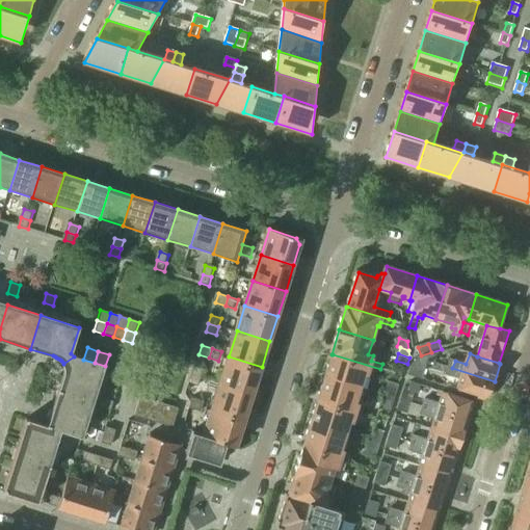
[(105,366),(114,369),(118,358),(109,354),(105,366)]
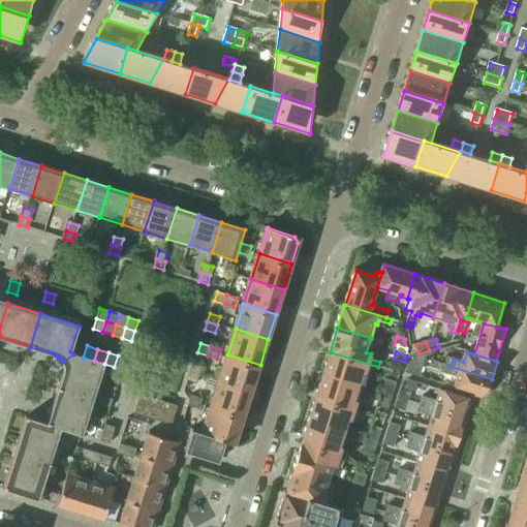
[(377,371),(378,367),(331,352),(324,375),(357,385),(362,371),(365,372),(366,368),(377,371)]
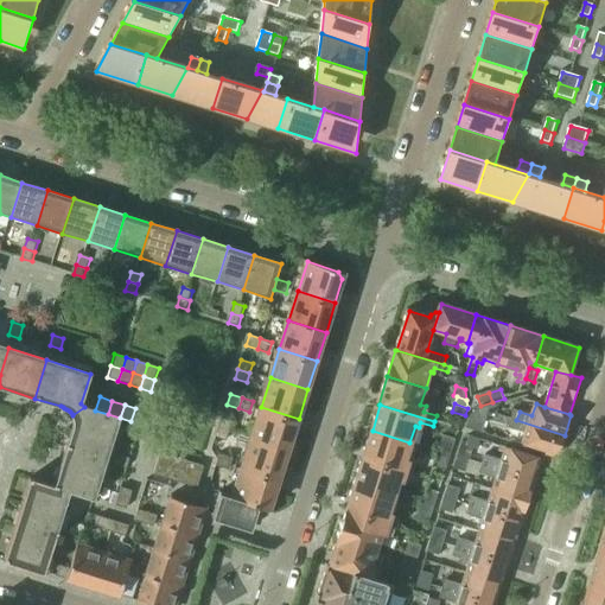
[(479,411),(490,414),(498,416),(501,407),(496,405),(481,409),(479,411)]
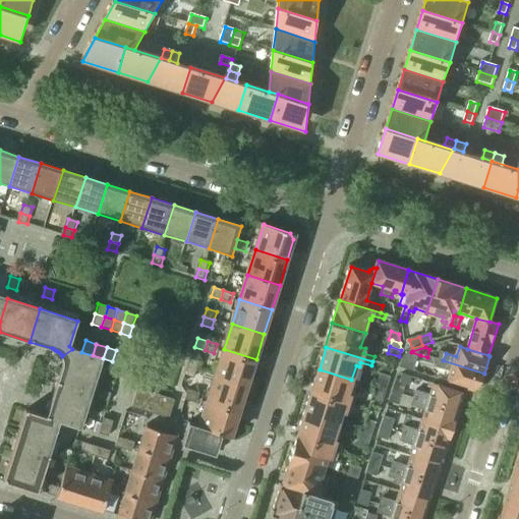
[(59,382),(92,392),(103,358),(93,355),(81,352),(72,349),(62,356),(63,357),(63,359),(64,361),(64,363),(64,365),(63,367),(63,368),(62,370),(59,382)]
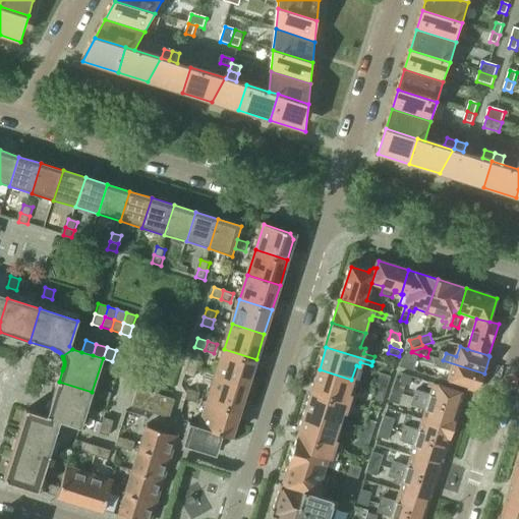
[(224,349),(217,373),(248,384),(256,359),(224,349)]
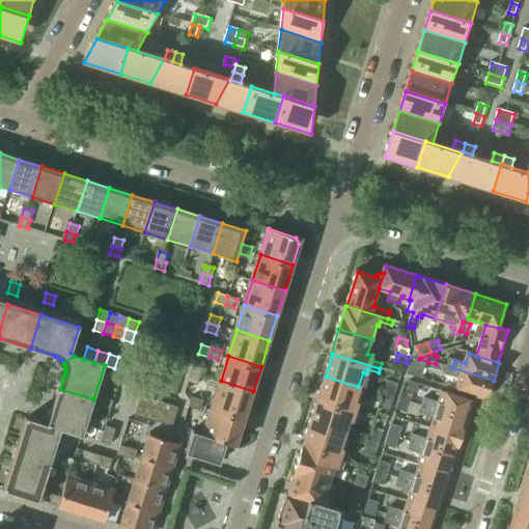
[(128,360),(118,357),(114,368),(123,371),(124,369),(128,360)]
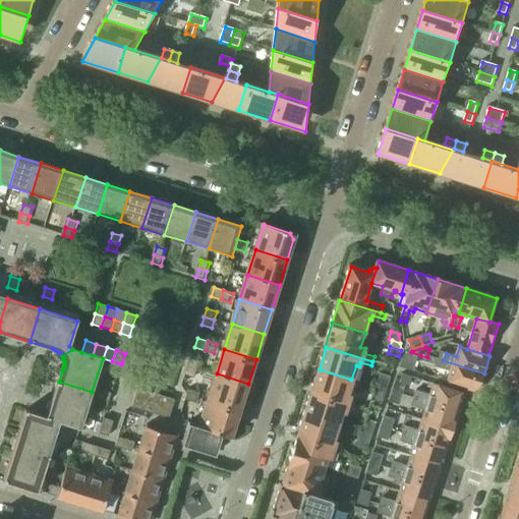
[(418,361),(420,355),(411,352),(405,357),(412,359),(418,361)]
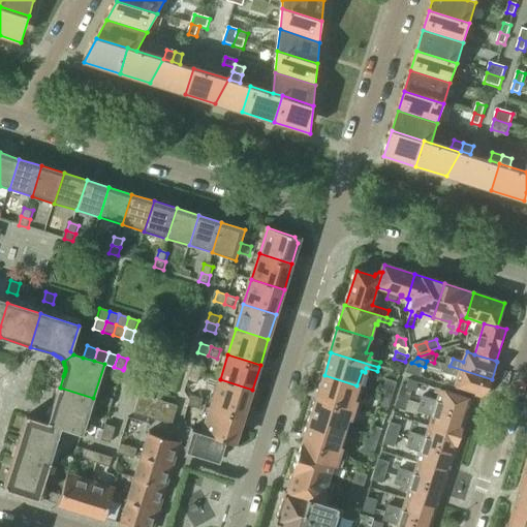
[(419,365),(411,363),(408,373),(414,375),(419,365)]
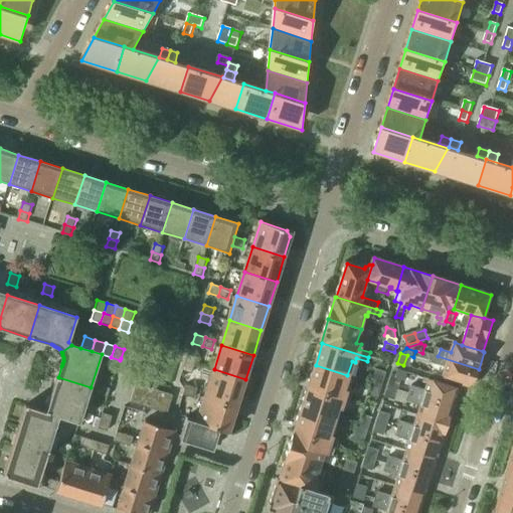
[(413,357),(407,355),(403,365),(409,367),(413,357)]
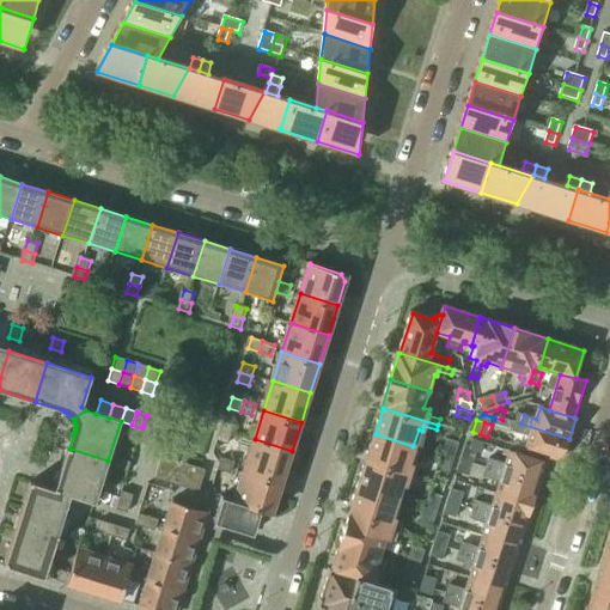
[(221,432),(232,435),(235,426),(224,424),(221,432)]
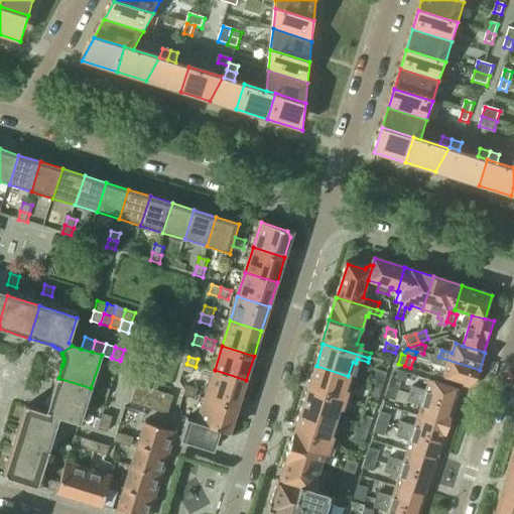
[(435,365),(447,368),(444,379),(474,389),(480,370),(438,357),(435,365)]
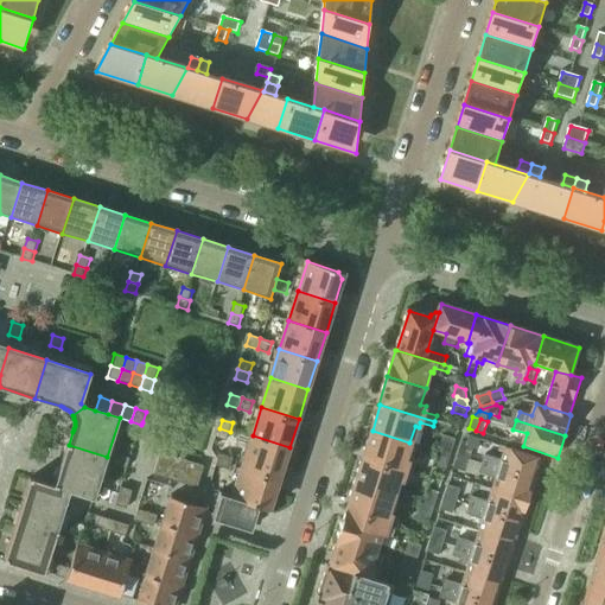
[(217,438),(228,441),(230,432),(220,428),(217,438)]
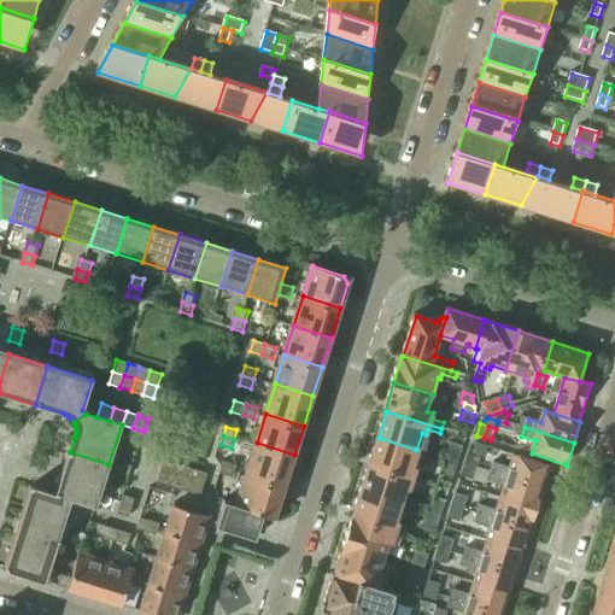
[(415,467),(411,466),(416,450),(379,438),(370,464),(425,482),(427,476),(414,473),(415,467)]
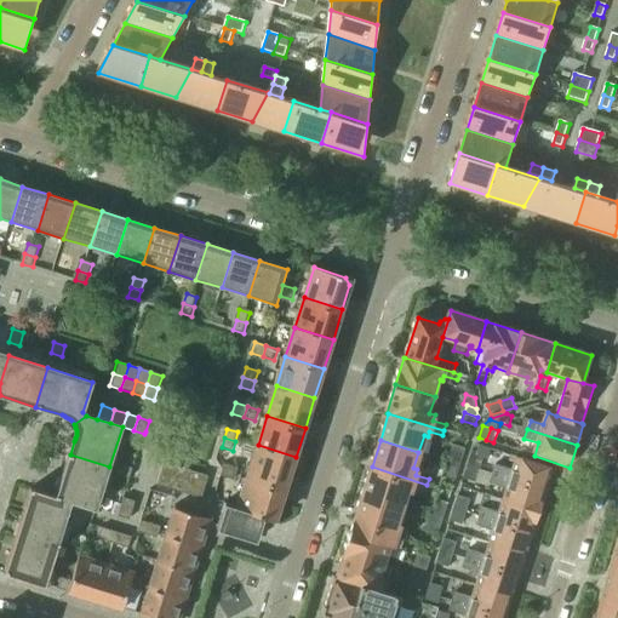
[(296,457),(258,445),(249,474),(286,486),(296,457)]
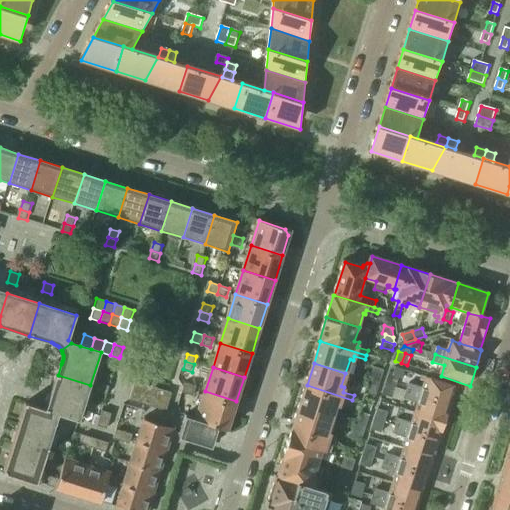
[(373,374),(384,378),(386,371),(375,368),(373,374)]
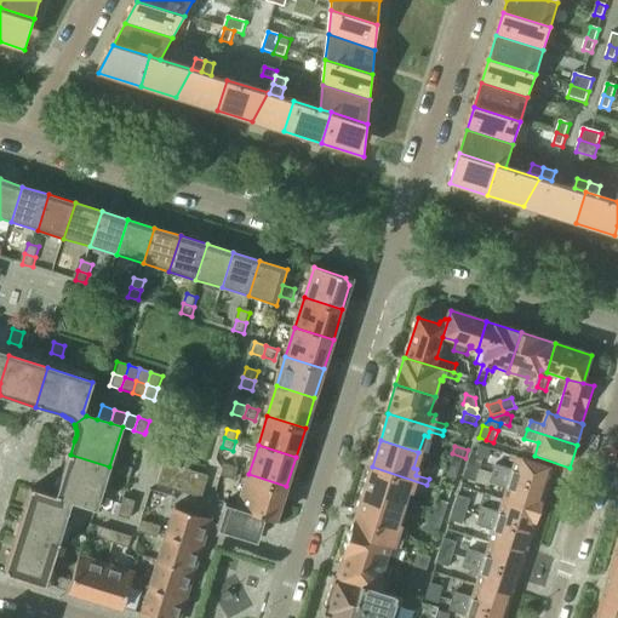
[(501,453),(479,446),(476,455),(498,462),(501,453)]
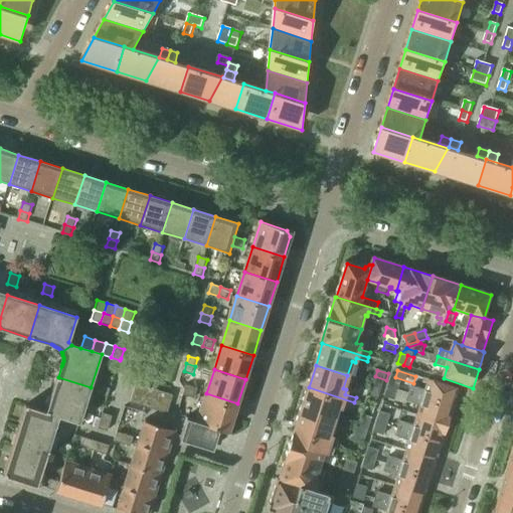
[(388,387),(398,390),(401,381),(393,378),(394,375),(391,374),(388,387)]
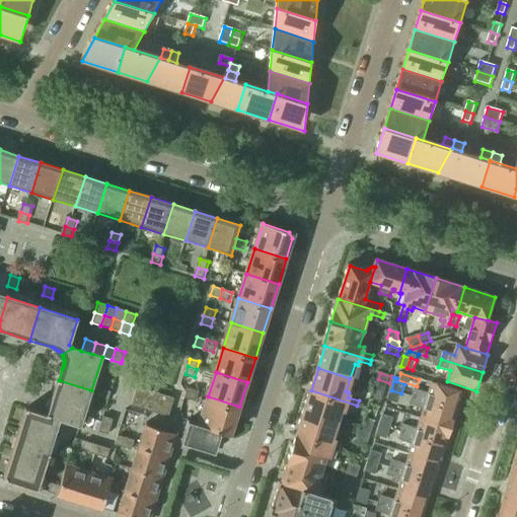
[(376,386),(387,390),(389,383),(378,379),(376,386)]
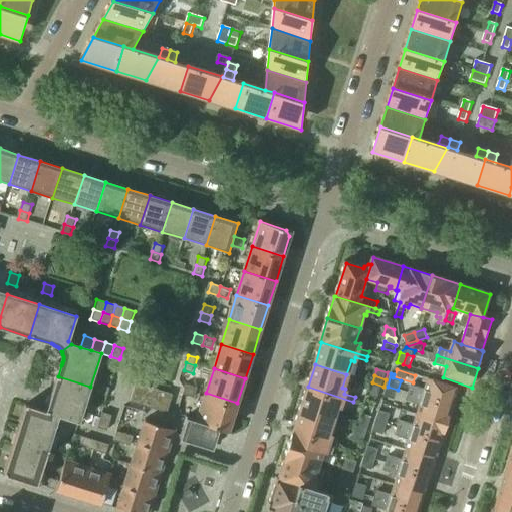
[(79,423),(90,387),(58,376),(47,412),(60,417),(79,423)]
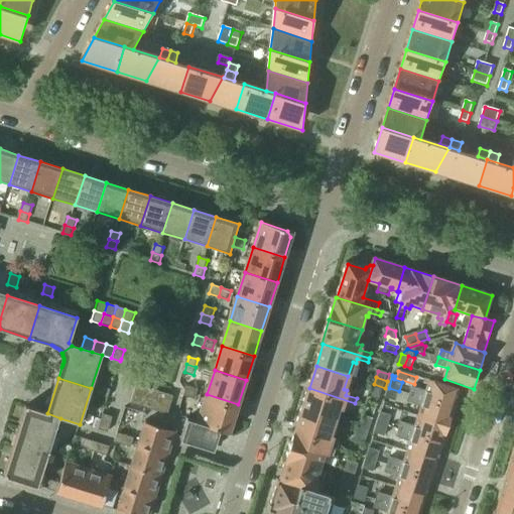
[(431,382),(428,392),(410,386),(408,394),(455,409),(461,390),(431,382)]
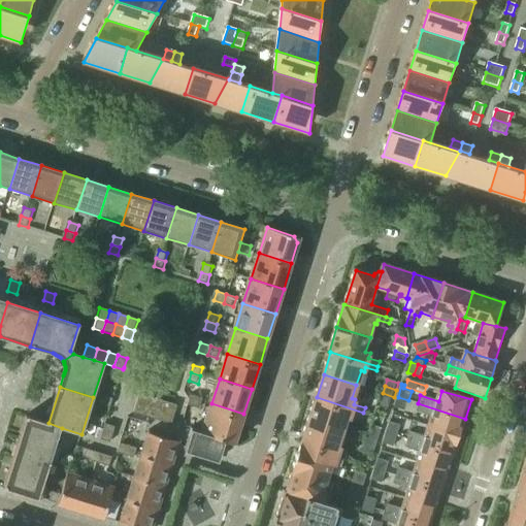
[(383,393),(381,400),(392,404),(394,397),(383,393)]
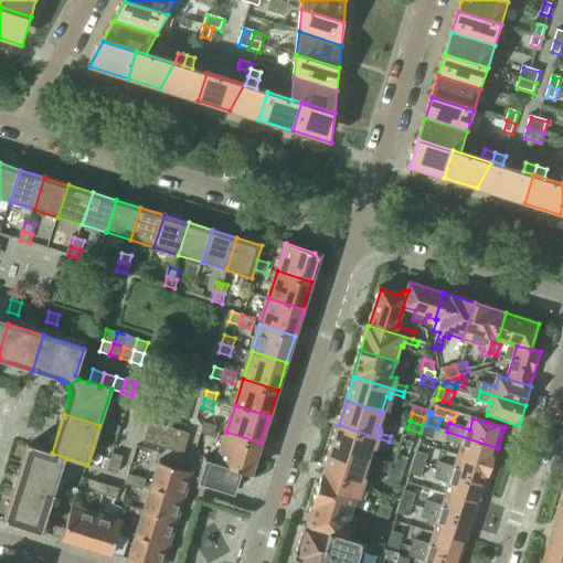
[(151,423),(148,433),(156,435),(159,425),(151,423)]
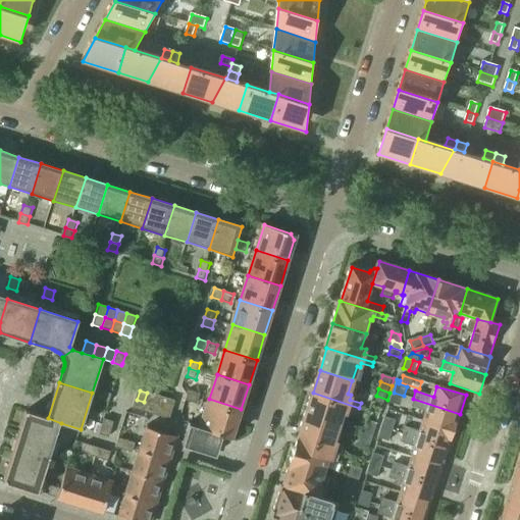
[(109,403),(112,395),(103,392),(100,400),(109,403)]
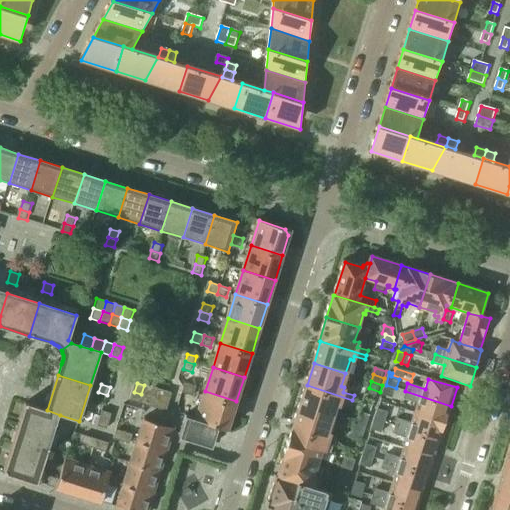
[(183,394),(194,397),(197,387),(186,384),(183,394)]
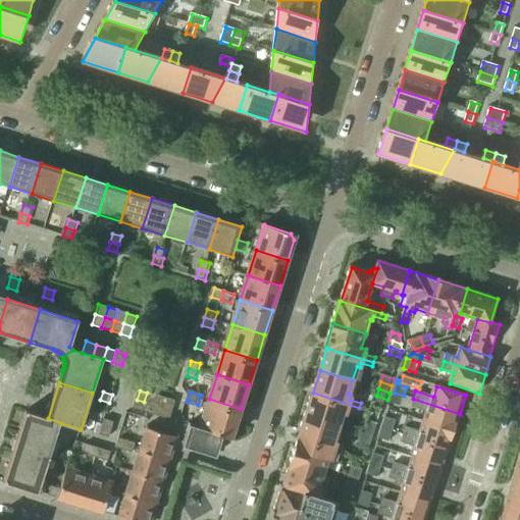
[(147,393),(144,402),(152,404),(154,395),(147,393)]
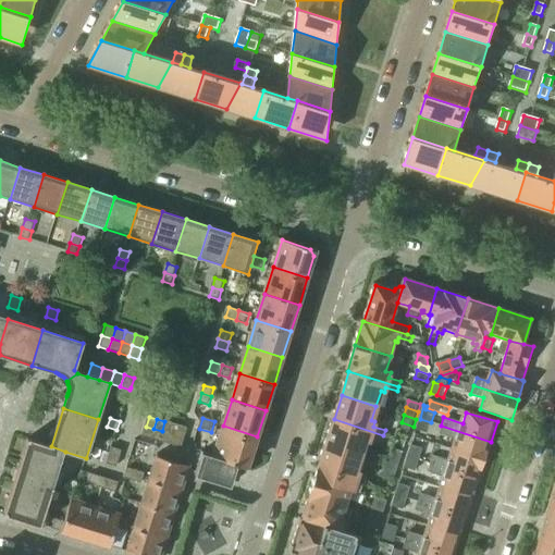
[(382,440),(383,435),(334,419),(325,444),(360,455),(366,441),(369,442),(371,436),(382,440)]
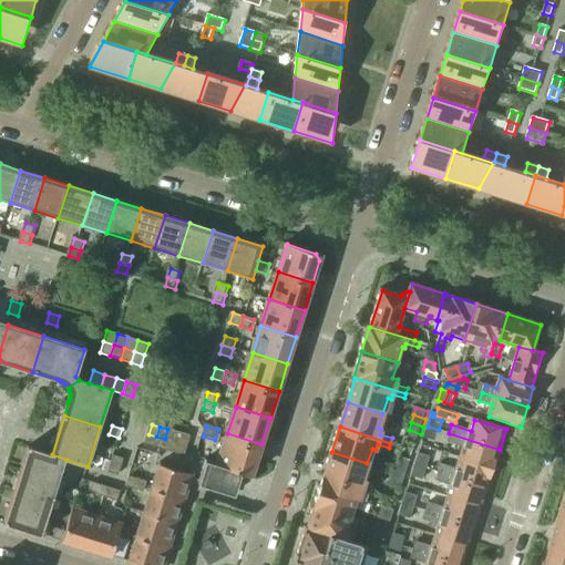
[(439,430),(428,427),(424,438),(435,441),(439,430)]
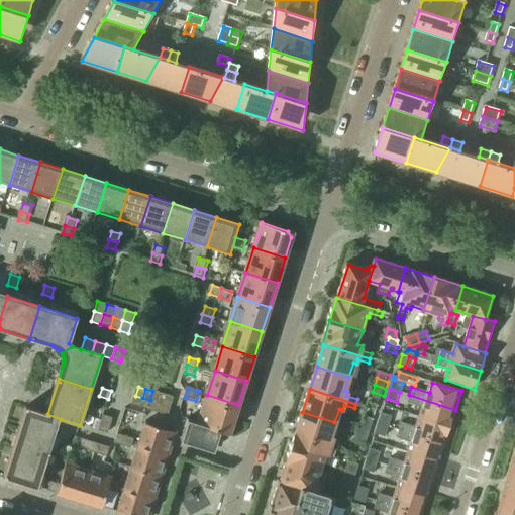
[(152,391),(150,400),(158,402),(161,393),(152,391)]
